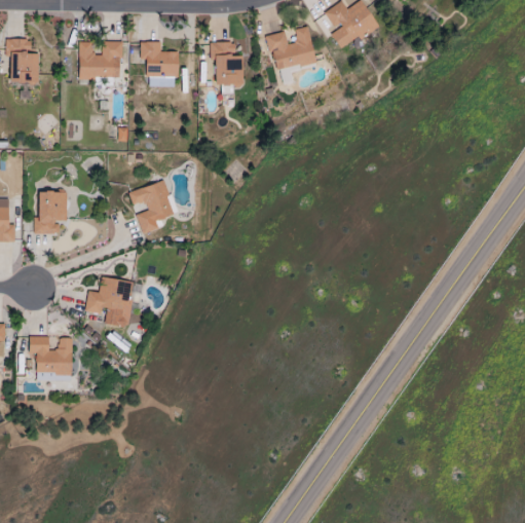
[(323,10),(334,27),(329,30),(341,47),(377,24),(361,0),(357,0),(346,7),(341,0),(338,0),(323,10)]
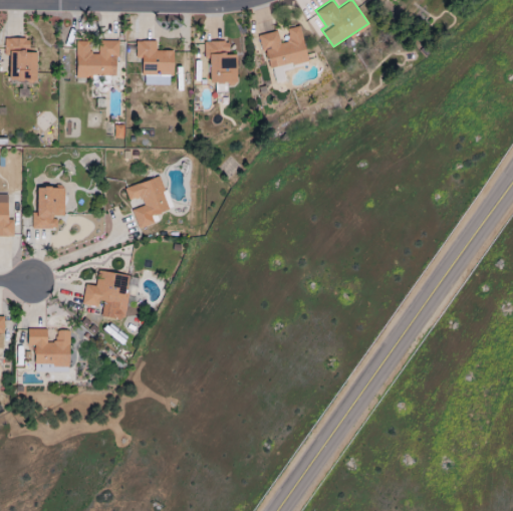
[(8,78),(36,78),(36,49),(29,49),(29,36),(5,36),(4,54),(9,54),(8,78)]
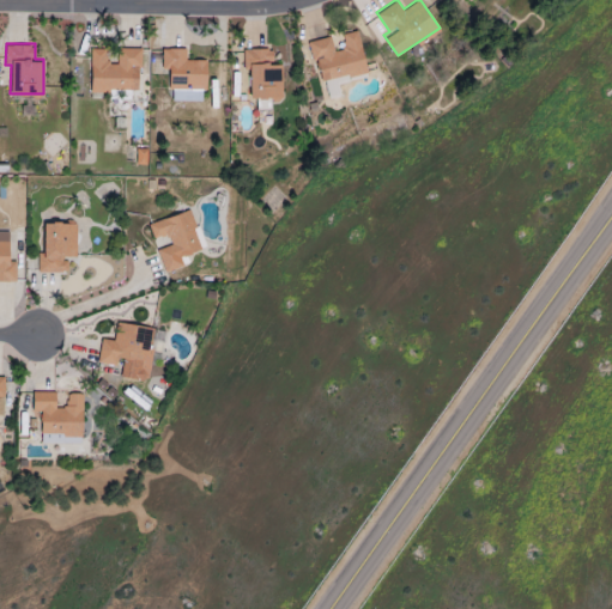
[(90,47),(91,89),(139,87),(139,46),(117,46),(117,61),(107,62),(107,46),(90,47)]
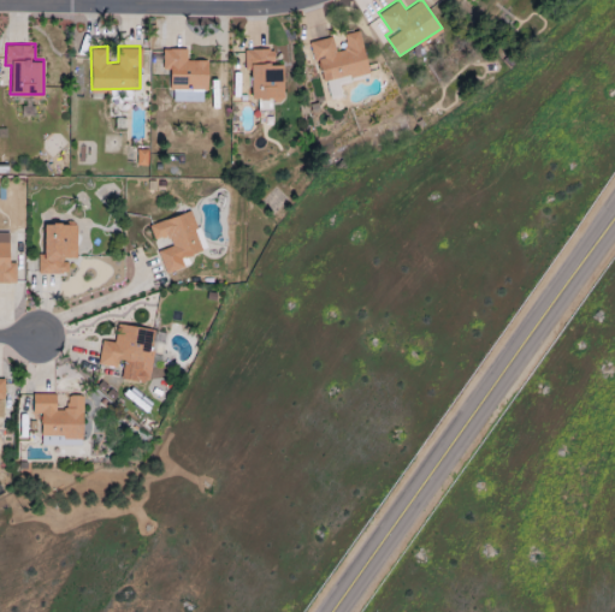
[(207,58),(187,58),(187,46),(163,46),(163,67),(171,67),(171,99),(202,99),(202,88),(207,88),(207,58)]
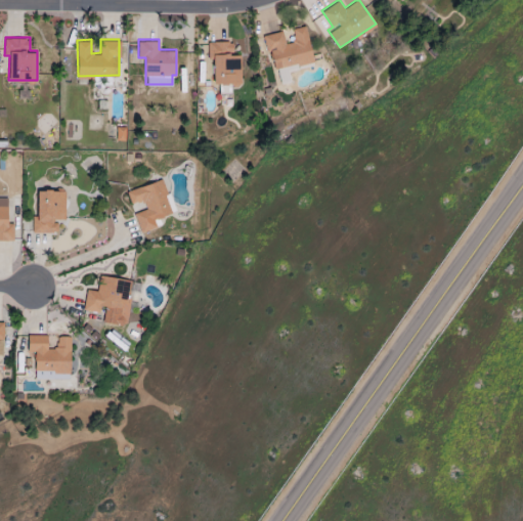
[(207,40),(208,57),(212,57),(213,84),(242,83),(241,52),(231,52),(231,39),(207,40)]
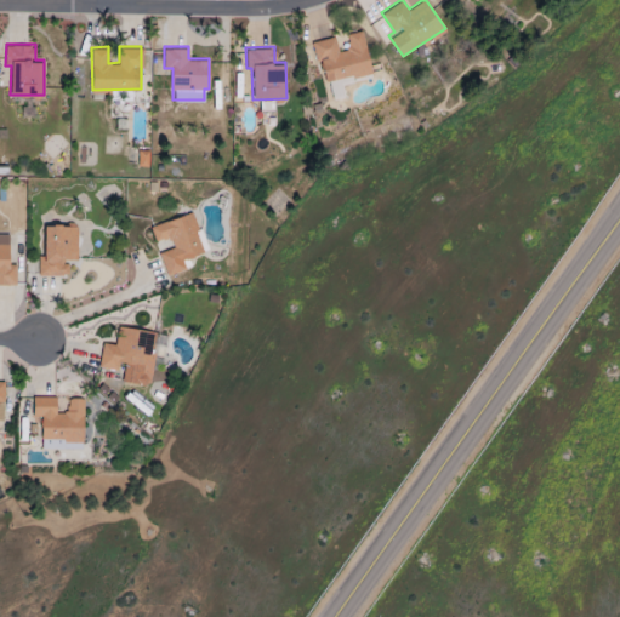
[(137,165),(148,165),(148,148),(138,148),(137,165)]
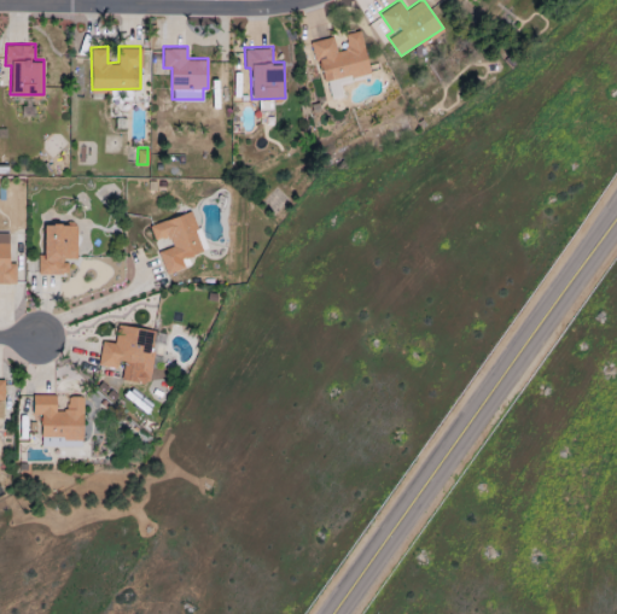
[(166,272),(185,267),(181,256),(203,249),(191,210),(150,223),(153,238),(168,233),(172,245),(158,249),(166,272)]
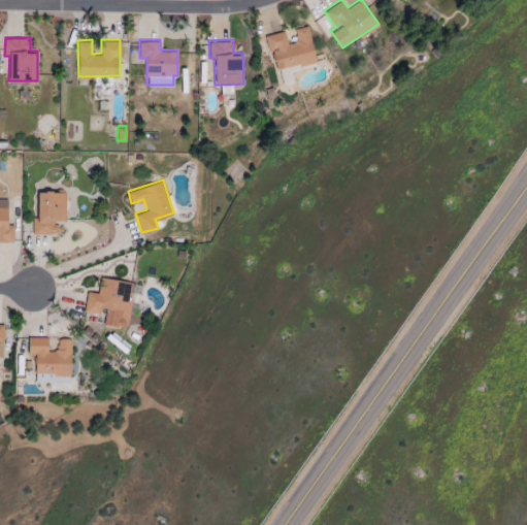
[(65,221),(66,191),(37,190),(37,217),(33,217),(33,232),(58,233),(59,221),(65,221)]
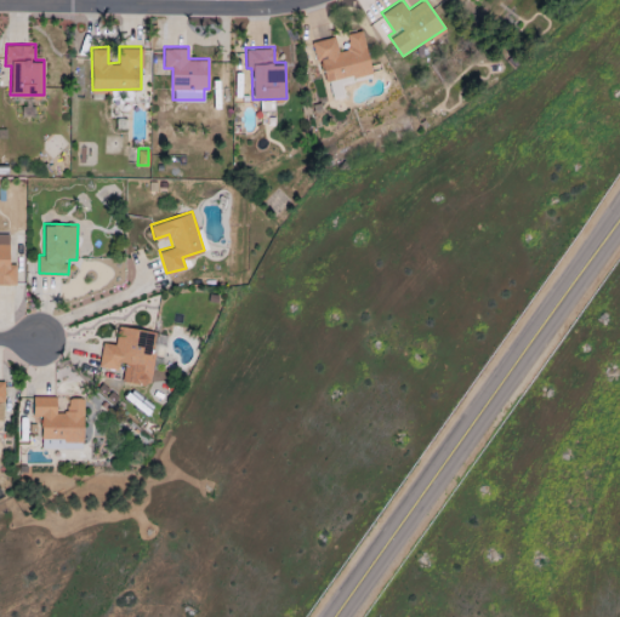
[(0,283),(16,283),(16,262),(10,262),(9,232),(0,232),(0,283)]
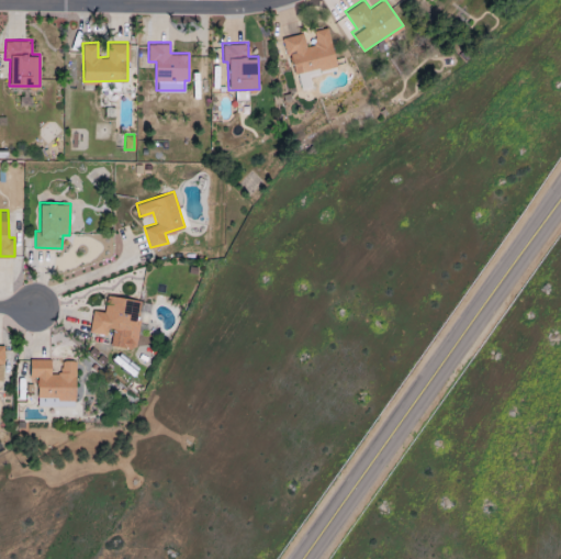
[(142,299),(107,293),(104,310),(93,309),(90,331),(111,334),(109,344),(134,347),(142,299)]
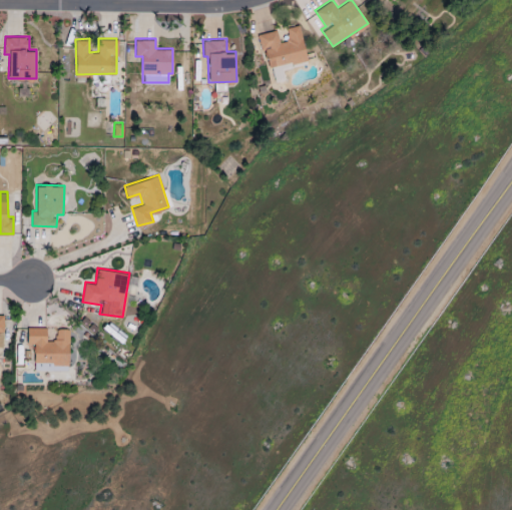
[(46,327),(27,326),(27,342),(34,343),(34,368),(68,369),(69,327),(56,327),(56,339),(46,339),(46,327)]
